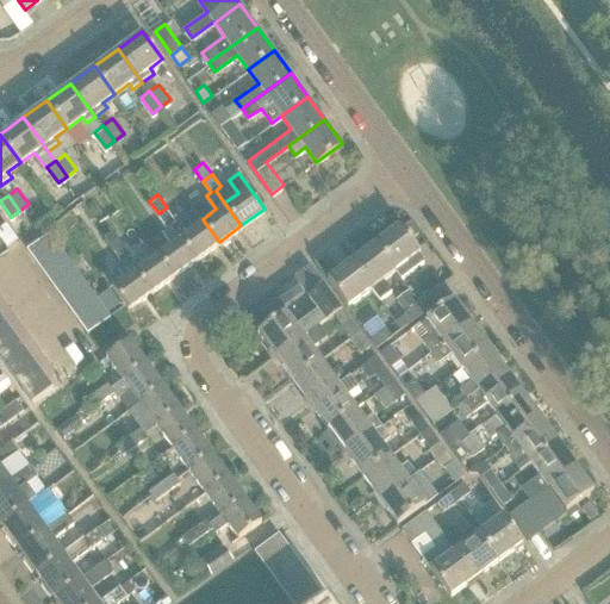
[(197,259),(180,235),(170,223),(176,219),(167,207),(159,213),(167,224),(161,229),(170,242),(157,251),(174,274),(197,259)]
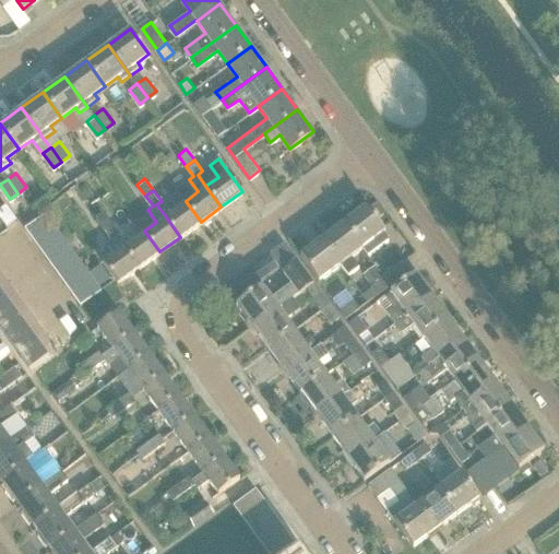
[(201,222),(186,201),(177,190),(170,196),(178,207),(165,215),(180,237),(201,222)]
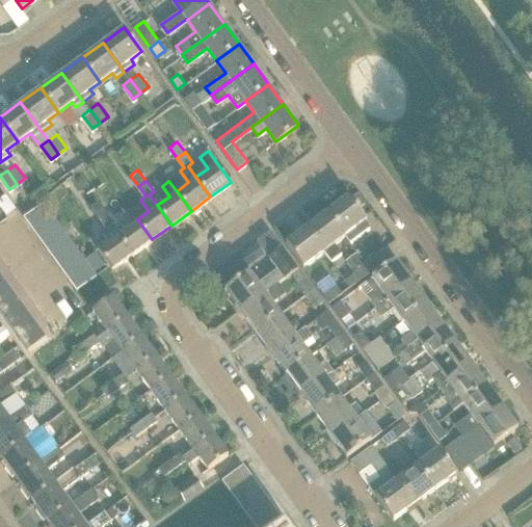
[(345,234),(355,226),(361,233),(370,226),(365,219),(366,218),(349,194),(327,210),(345,234)]
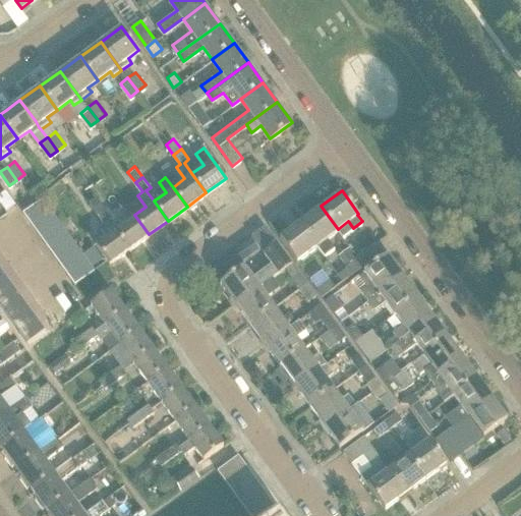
[(96,211),(104,205),(96,194),(89,201),(96,211)]
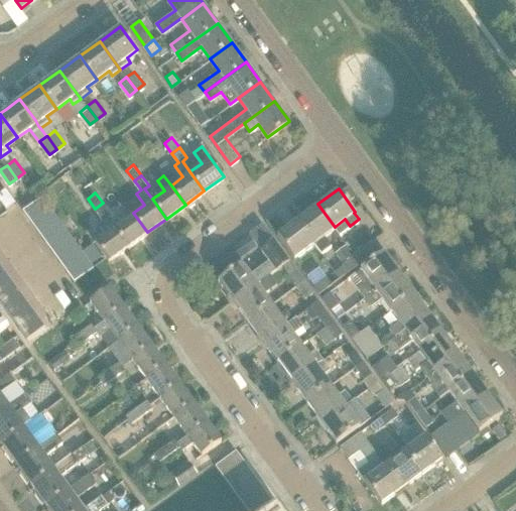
[(41,197),(22,210),(30,221),(48,207),(41,197)]
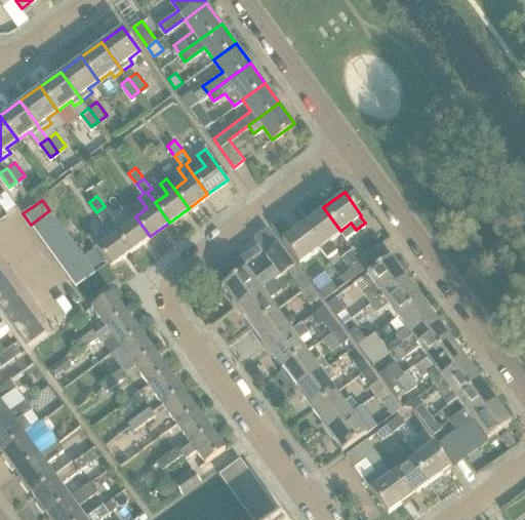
[(130,250),(116,231),(108,220),(112,216),(105,206),(96,212),(104,222),(98,226),(108,237),(95,245),(110,265),(130,250)]
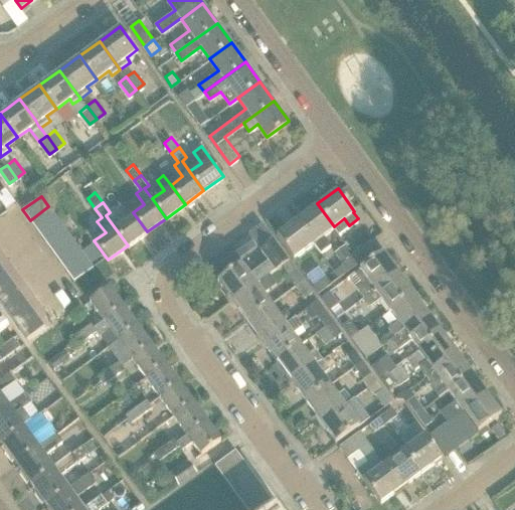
[(297,218),(314,241),(321,250),(331,243),(324,234),(334,226),(317,203),(297,218)]
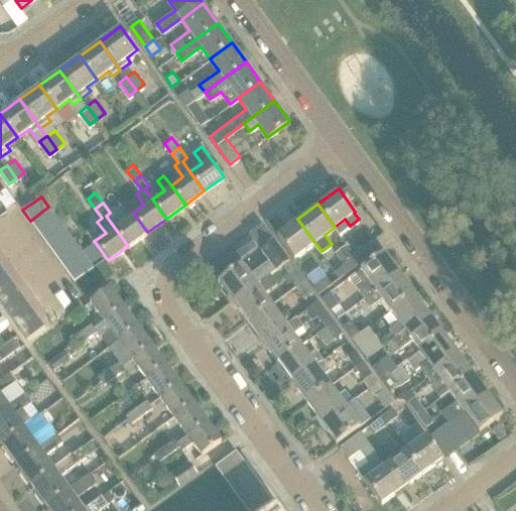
[(48,207),(30,221),(37,230),(55,216),(48,207)]
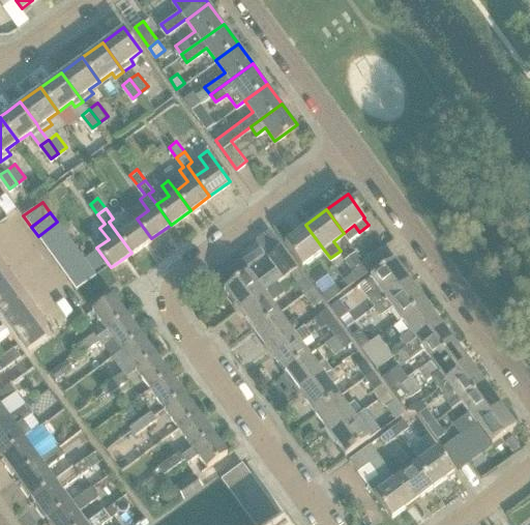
[(131,253),(151,238),(137,219),(117,233),(131,253)]
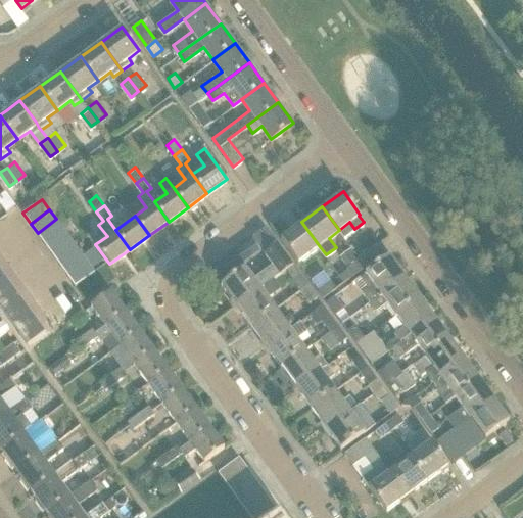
[(56,219),(38,233),(45,243),(64,229),(56,219)]
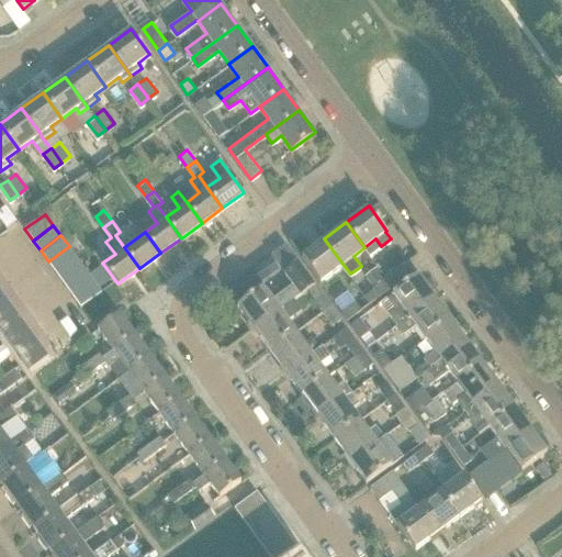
[(302,255),(321,280),(343,264),(324,238),(302,255)]
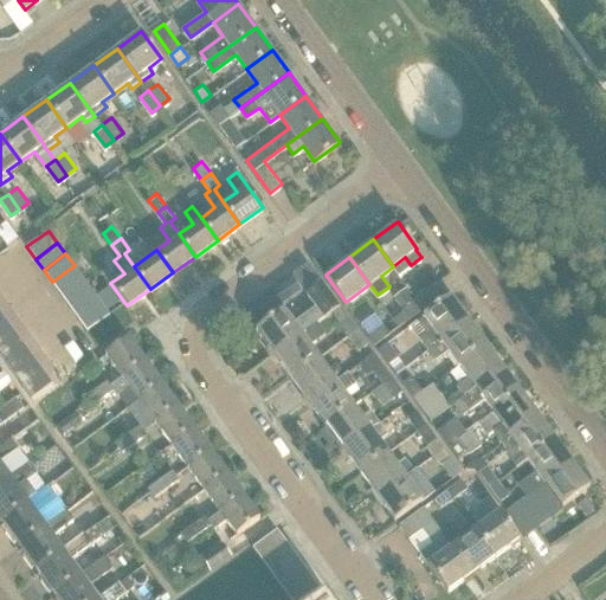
[(75,265),(52,282),(60,294),(83,277),(75,265)]
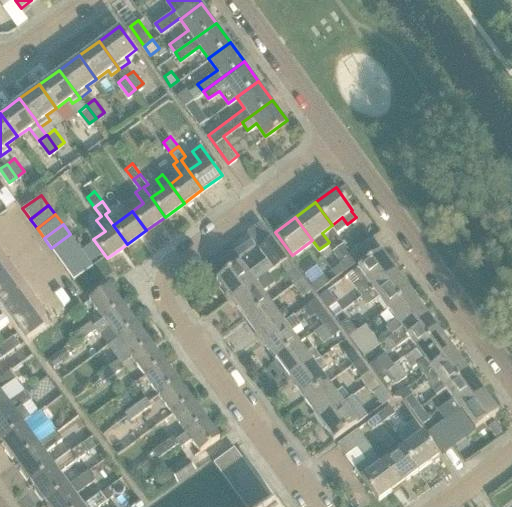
[(70,234),(51,248),(58,257),(77,244),(70,234)]
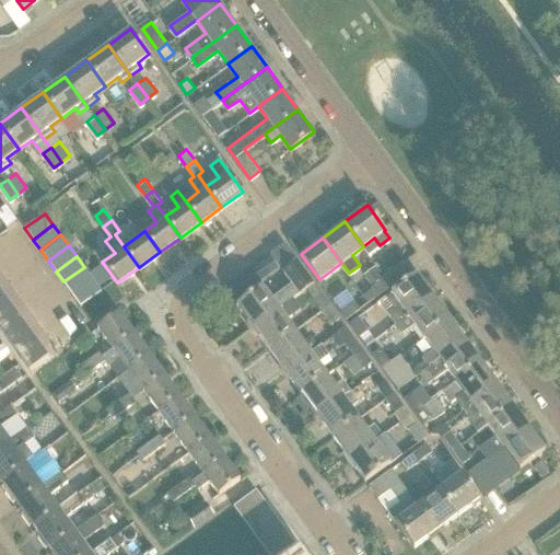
[(385,277),(391,284),(412,267),(405,257),(383,274),(385,277)]
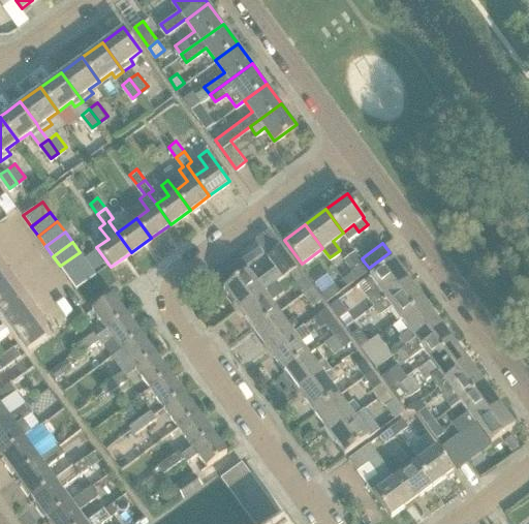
[(268,254),(276,266),(255,280),(247,269),(223,285),(239,307),(278,279),(288,272),(297,266),(281,244),(268,254)]
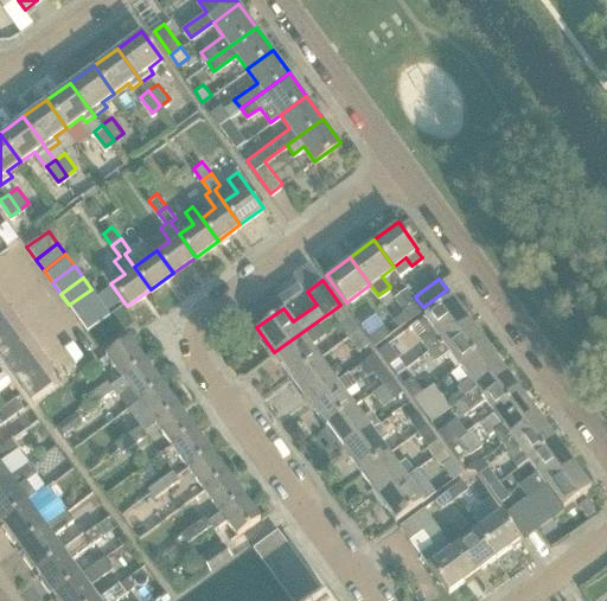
[(256,321),(293,294),(283,281),(247,308),(256,321)]
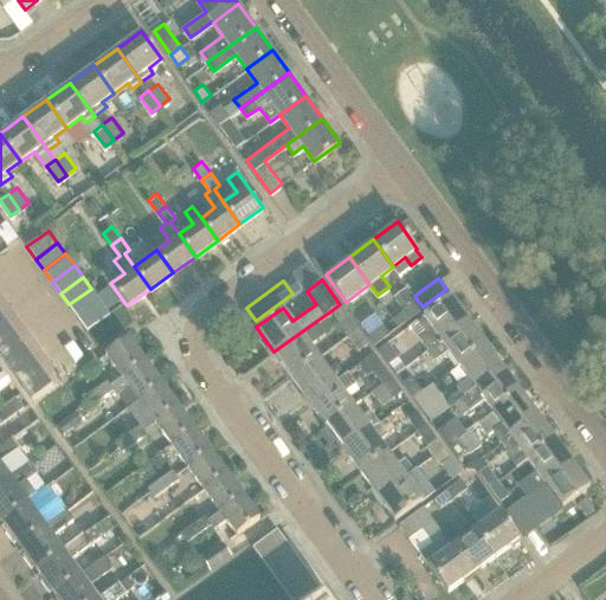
[(108,284),(95,294),(100,300),(107,309),(120,300),(108,284)]
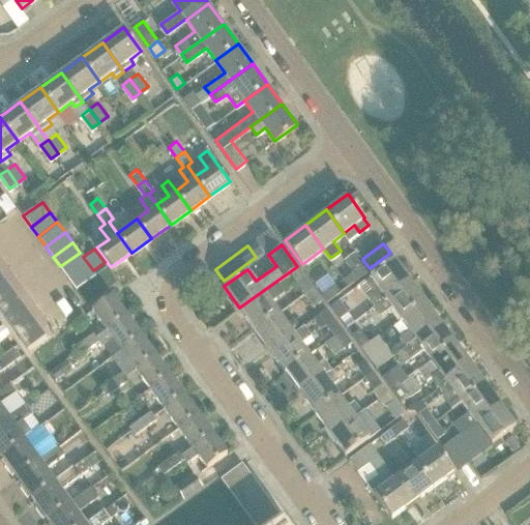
[(80,253),(60,266),(67,276),(87,262),(83,257),(80,253)]
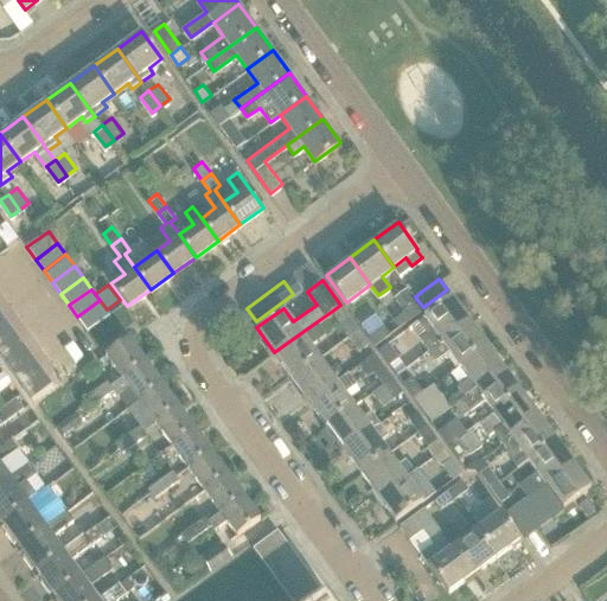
[(468,319),(451,295),(410,324),(428,349),(468,319)]
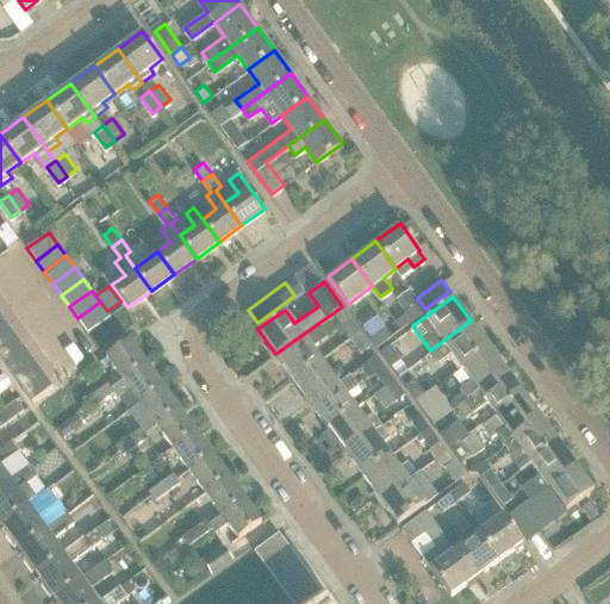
[(100,302),(78,318),(87,330),(110,315),(107,311),(100,302)]
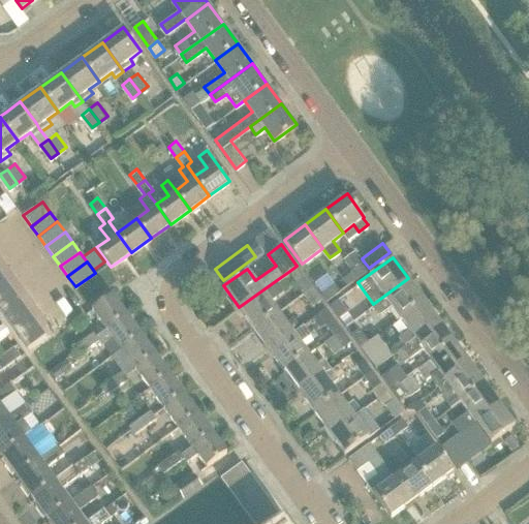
[(364,262),(344,276),(348,282),(369,268),(364,262)]
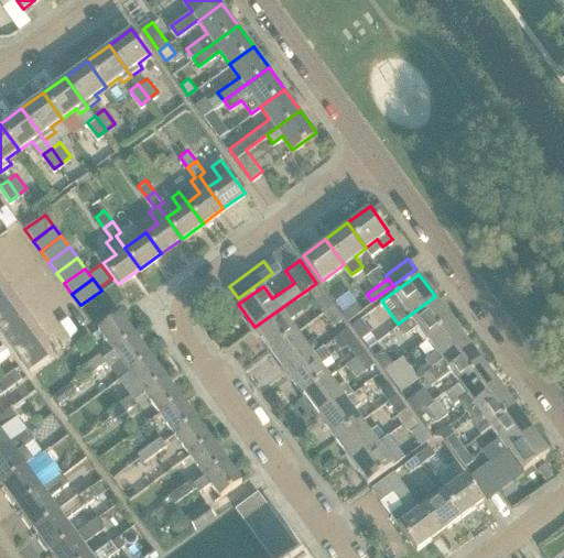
[(323,309),(332,304),(316,283),(307,290),(323,309)]
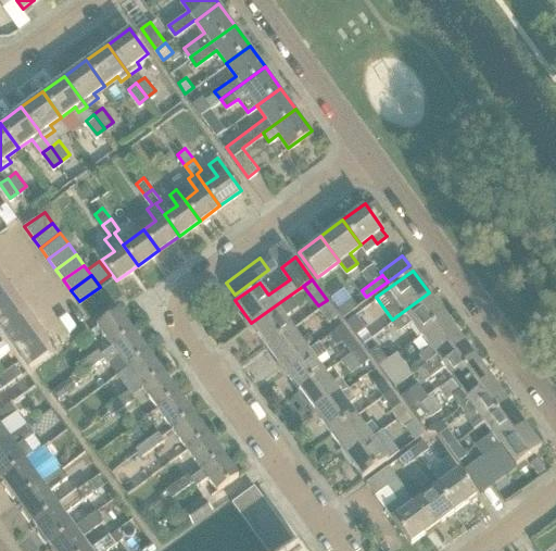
[(445,314),(429,292),(392,320),(400,329),(412,321),(420,333),(445,314)]
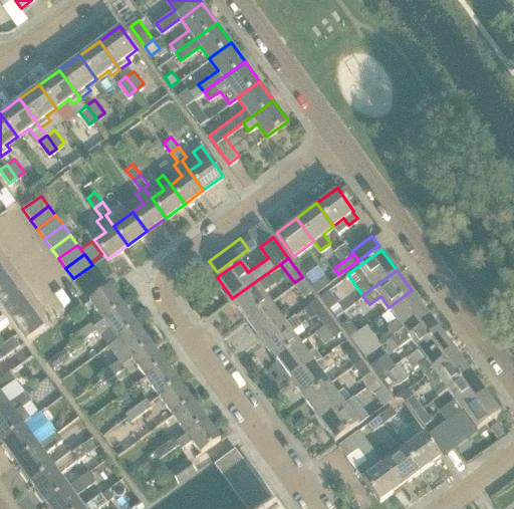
[(0,291),(14,281),(7,271),(0,276),(0,291)]
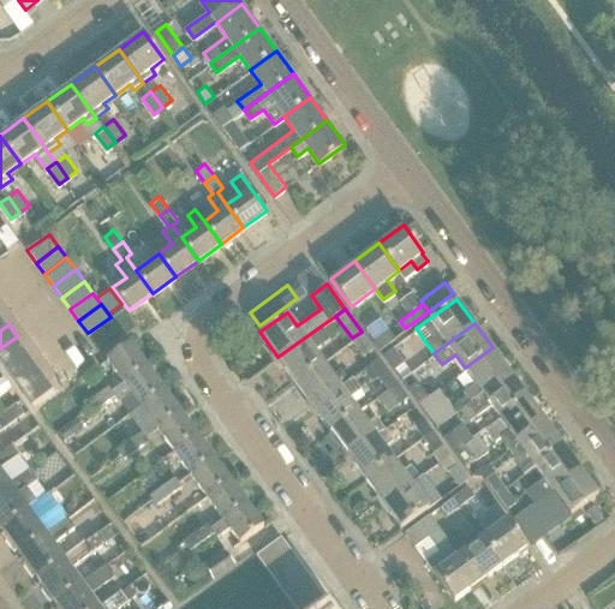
[(278,357),(296,381),(323,360),(314,347),(330,335),(323,324),(278,357)]
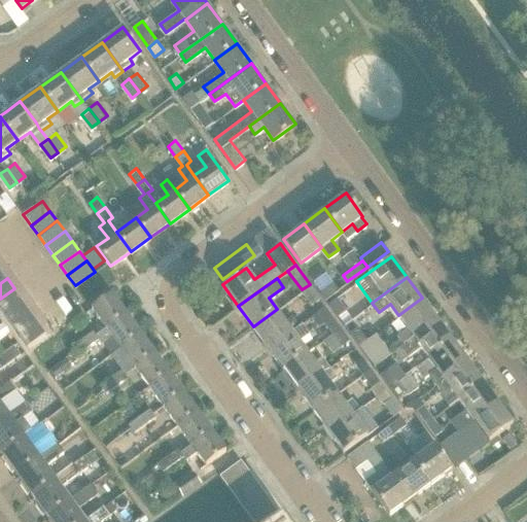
[(325,298),(340,287),(334,280),(320,289),(325,298)]
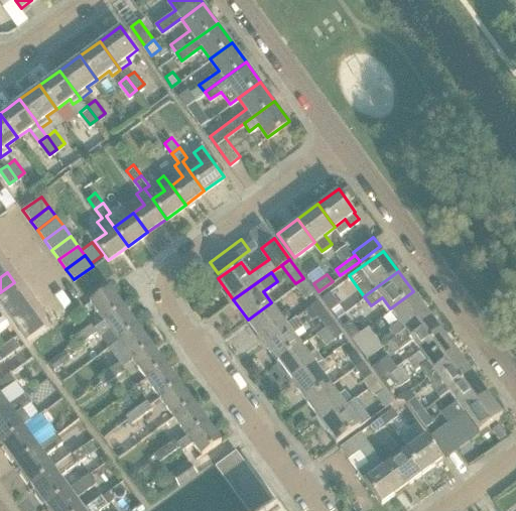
[(303,278),(295,283),(283,292),(292,303),(304,294),(305,296),(312,290),(303,278)]
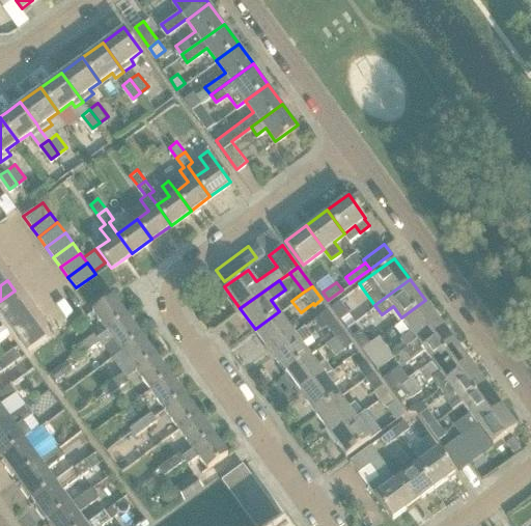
[(23,302),(15,291),(0,301),(0,308),(5,315),(23,302)]
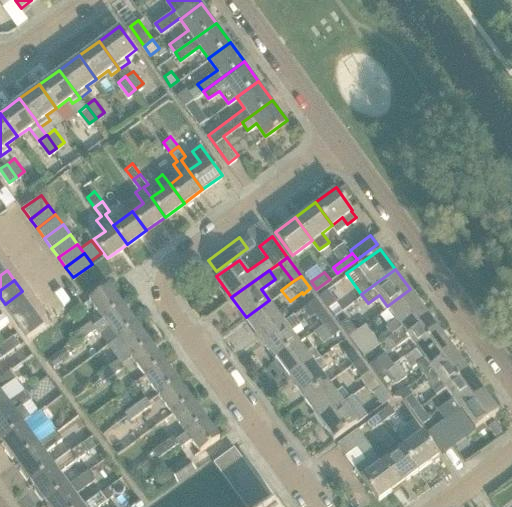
[(89,297),(103,317),(122,303),(108,283),(89,297)]
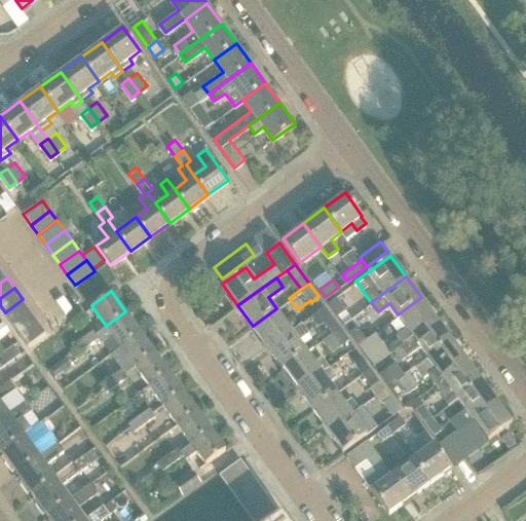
[(351,317),(336,295),(328,301),(344,323),(351,317)]
